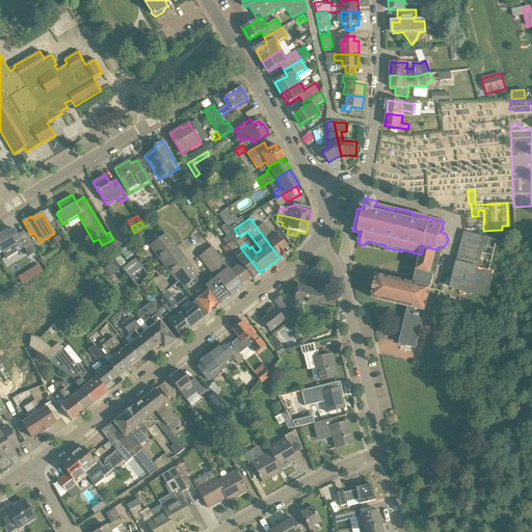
[(263,222),(257,228),(280,258),(287,253),(286,253),(289,249),(275,233),(272,234),(263,222)]
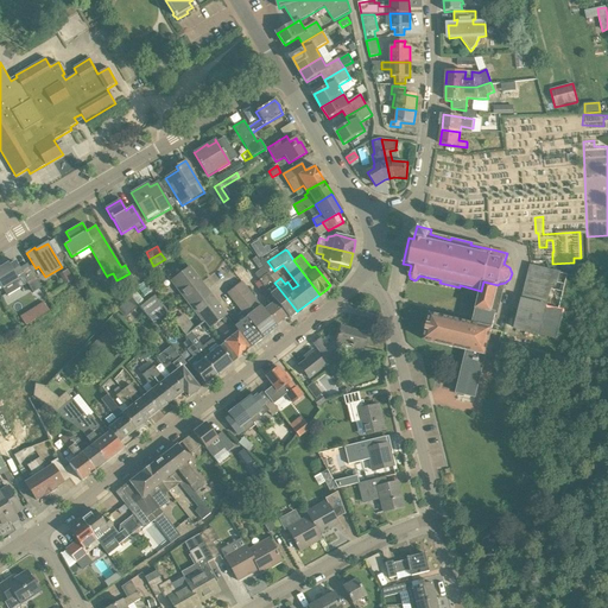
[(0,285),(2,289),(17,280),(20,287),(27,283),(29,285),(37,280),(29,267),(20,272),(16,263),(10,266),(7,264),(0,267),(0,285)]
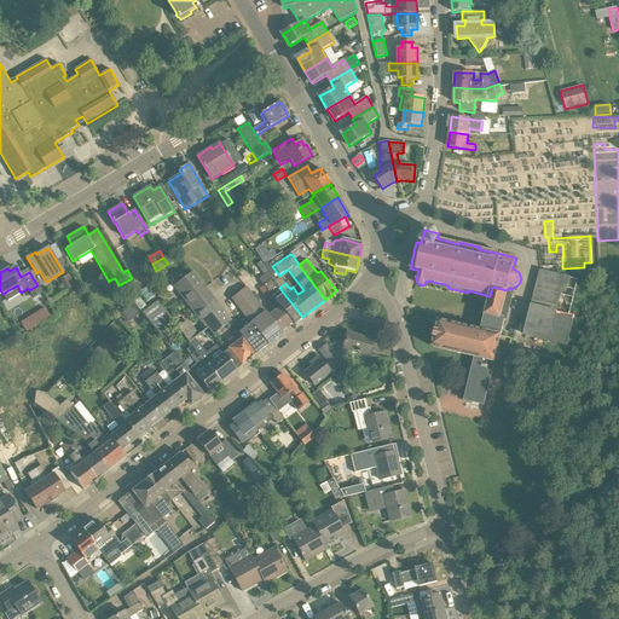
[(192,271),(191,272),(173,287),(212,336),(225,325),(230,322),(192,271)]
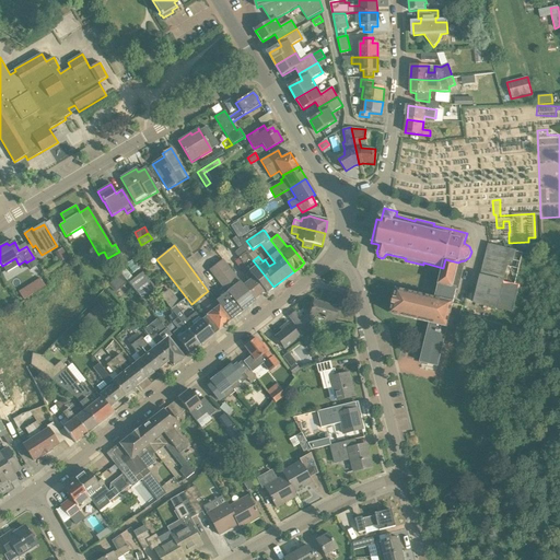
[(523,253),(490,245),(475,303),(496,308),(500,291),(502,292),(504,282),(502,282),(509,259),(513,260),(513,258),(522,260),(523,253)]
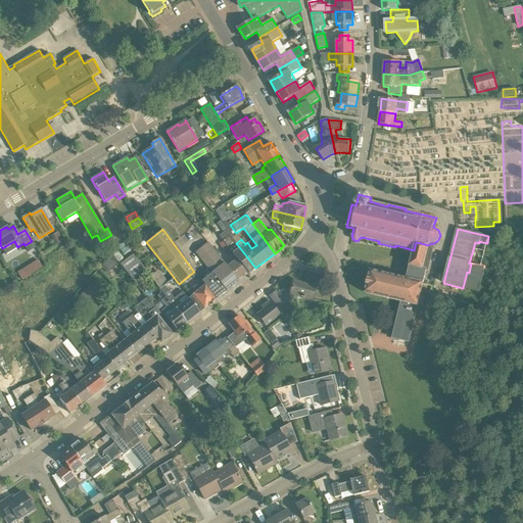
[(247,274),(251,272),(255,268),(236,243),(230,236),(223,241),(246,273),(247,274)]
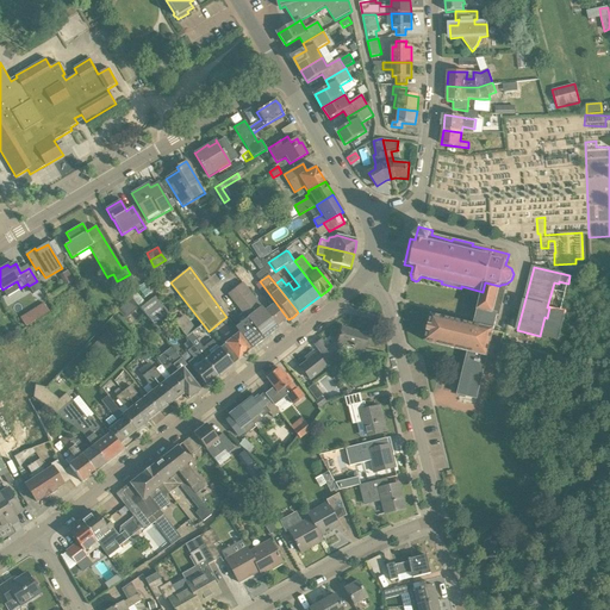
[(263,311),(277,327),(287,318),(260,281),(255,285),(271,305),(263,311)]
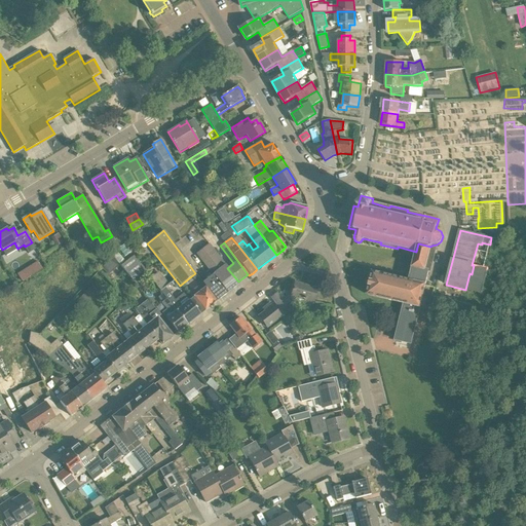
[(368,295),(404,304),(395,340),(411,344),(428,271),(430,272),(437,245),(431,246),(430,247),(418,243),(416,252),(412,268),(409,282),(373,272),(371,280),(370,282),(369,287),(370,287),(368,295)]
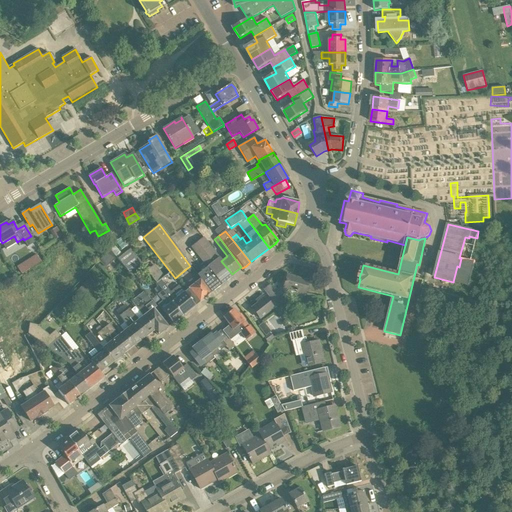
[(211,293),(222,285),(233,276),(232,274),(221,261),(210,245),(209,245),(203,238),(191,247),(205,265),(203,267),(205,269),(197,275),(200,279),(211,293)]
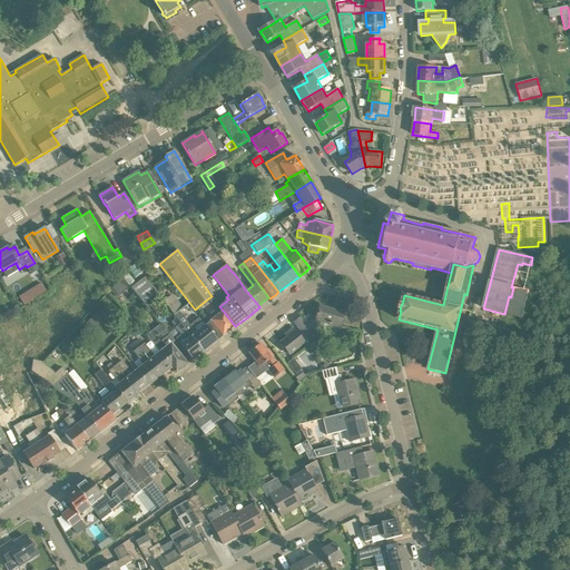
[(88,284),(78,266),(66,273),(69,279),(61,284),(68,295),(88,284)]
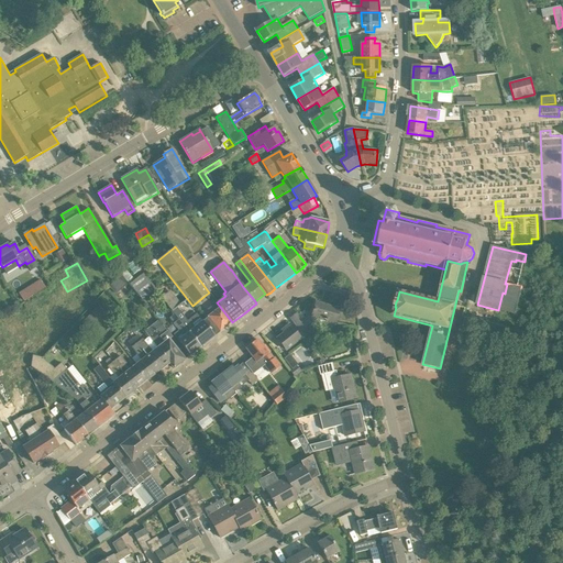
[(123,266),(118,271),(121,275),(129,284),(129,285),(134,280),(123,266)]
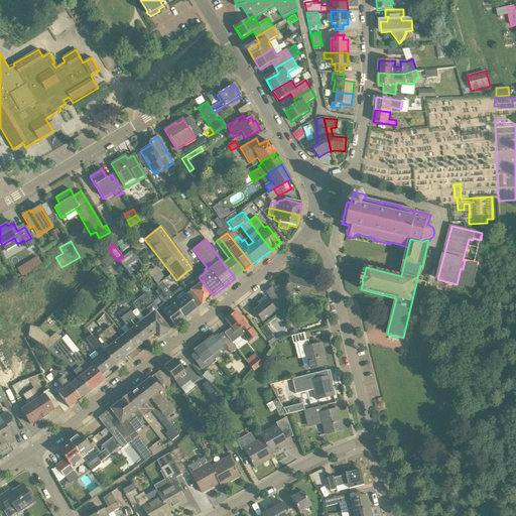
[(123,257),(118,261),(133,279),(146,269),(131,251),(123,257)]
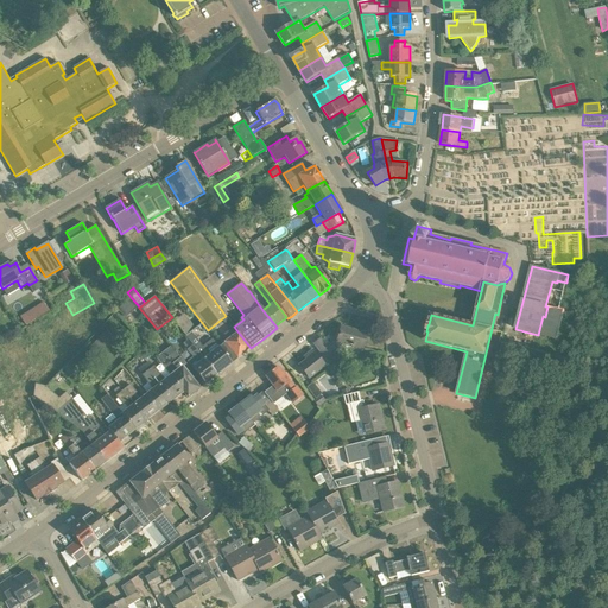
[(131,297),(118,310),(125,318),(139,306),(131,297)]
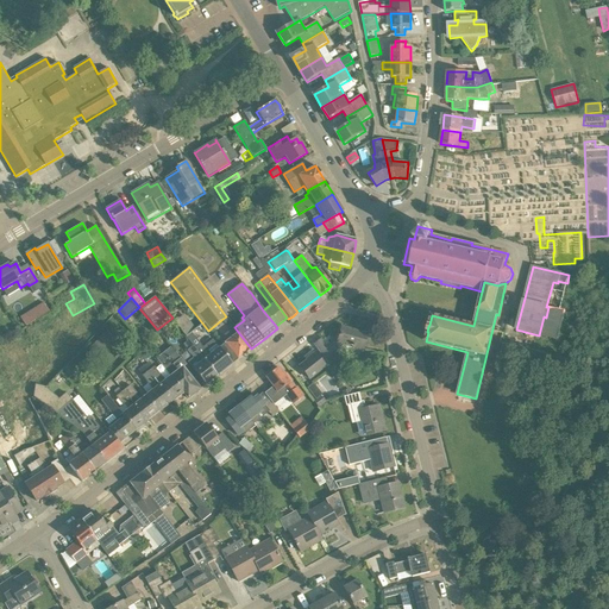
[(93,330),(105,322),(94,303),(73,315),(80,327),(88,322),(93,330)]
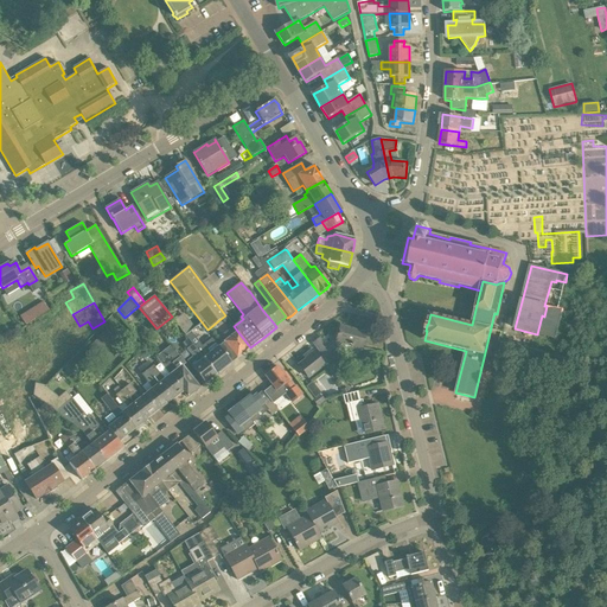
[(184,313),(174,321),(185,336),(196,328),(184,313)]
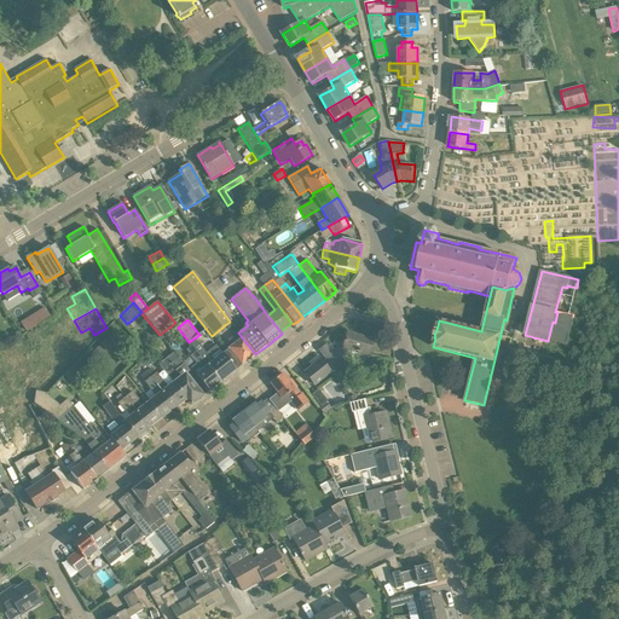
[(348,351),(368,357),(372,341),(347,334),(343,345),(334,353),(327,343),(318,351),(328,362),(330,365),(348,351)]
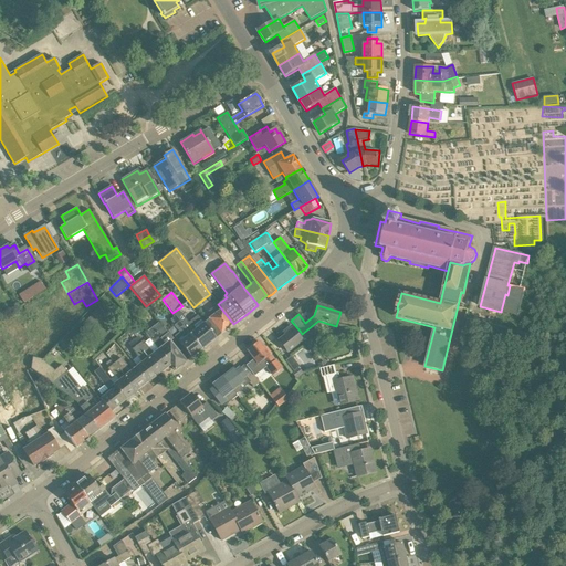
[(100,307),(91,316),(98,323),(106,315),(100,307)]
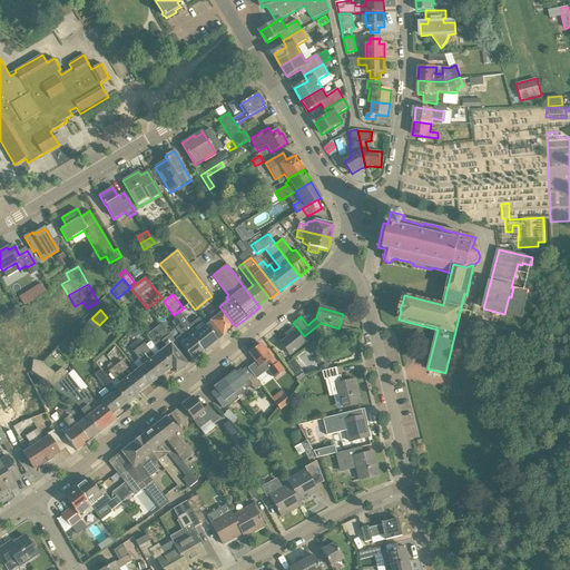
[(235,326),(223,311),(209,321),(205,325),(217,341),(222,336),(229,331),(229,332),(235,326)]
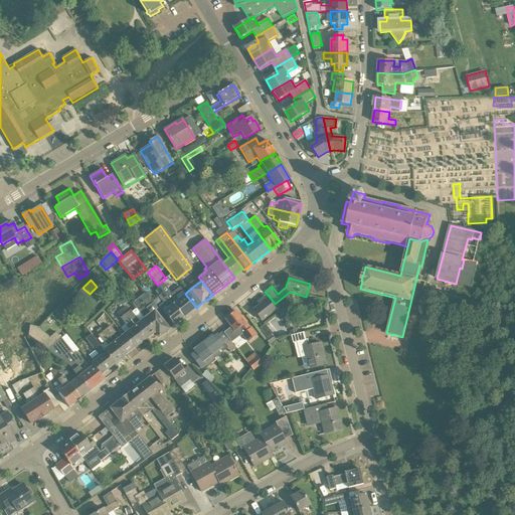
[(183,318),(186,316),(196,308),(185,294),(179,298),(175,293),(177,292),(170,284),(161,290),(163,293),(183,318)]
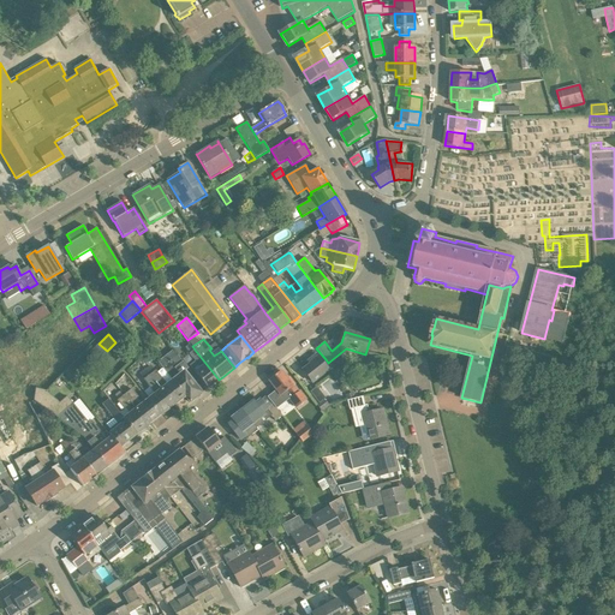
[(67,350),(69,352),(76,348),(71,340),(65,344),(67,350)]
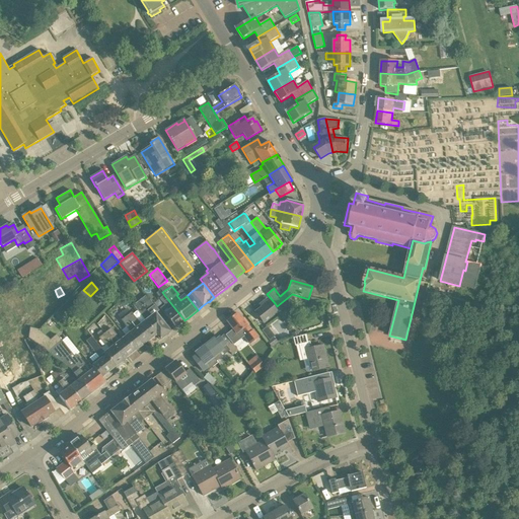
[(439,304),(440,299),(441,296),(429,293),(427,301),(428,301),(438,304),(439,304)]
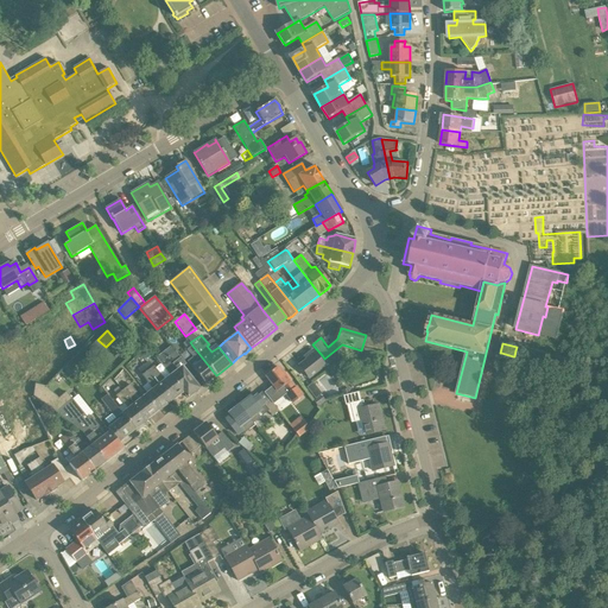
[(197,363),(191,367),(206,385),(216,375),(192,346),(187,350),(197,363)]
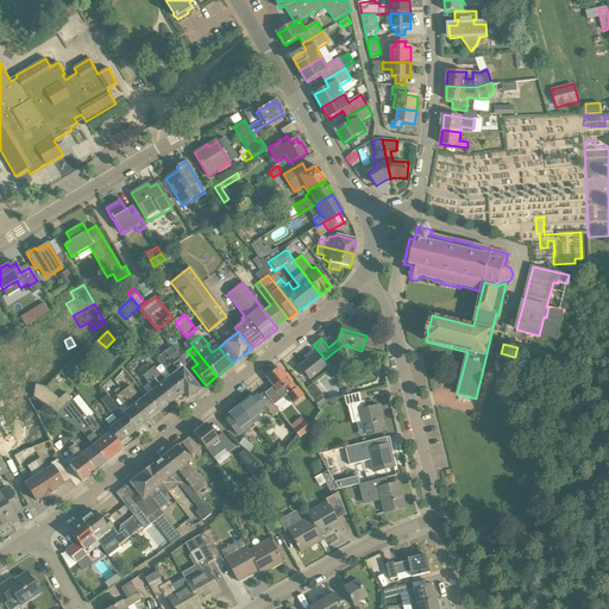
[(200,390),(182,368),(187,365),(175,352),(159,364),(170,376),(183,394),(188,399),(200,390)]
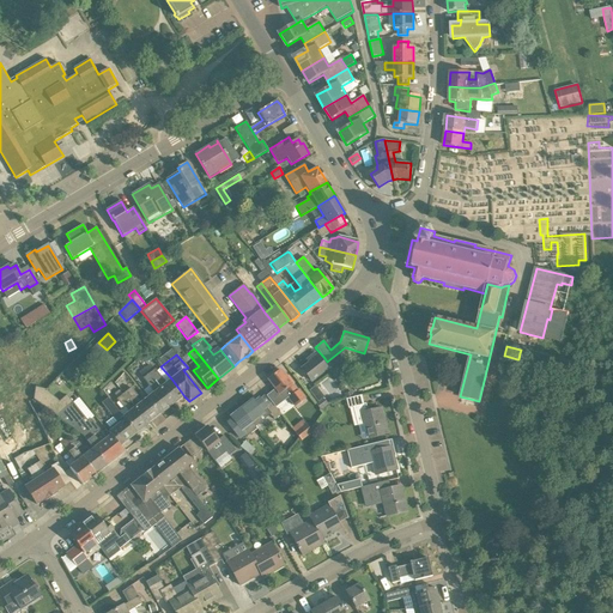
[(311,360),(308,363),(299,369),(310,382),(326,369),(323,365),(327,362),(325,358),(320,362),(314,354),(309,358),(311,360)]
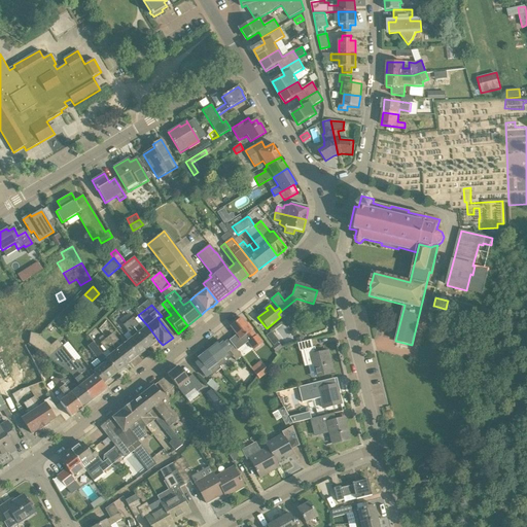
[(27,312),(21,315),(25,321),(31,318),(30,316),(29,316),(27,312)]
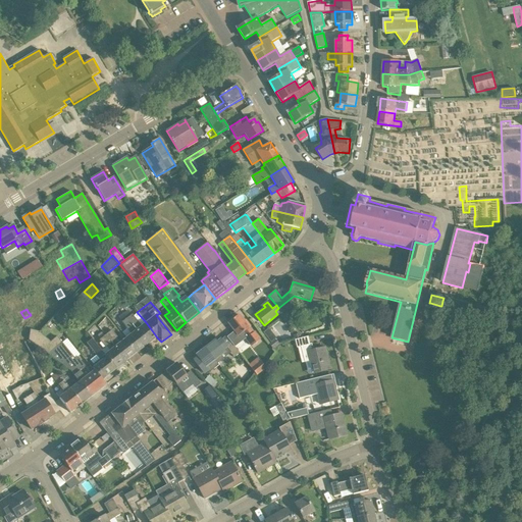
[(123,314),(148,345),(152,341),(153,342),(156,338),(156,337),(157,337),(146,322),(141,326),(132,314),(131,315),(127,311),(123,314)]
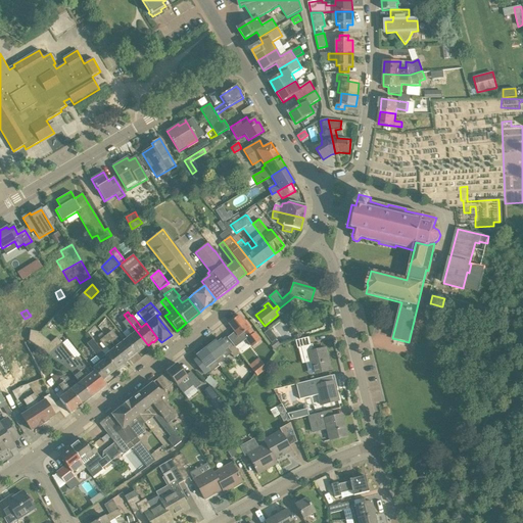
[(25,319),(20,313),(15,316),(17,320),(18,322),(25,319)]
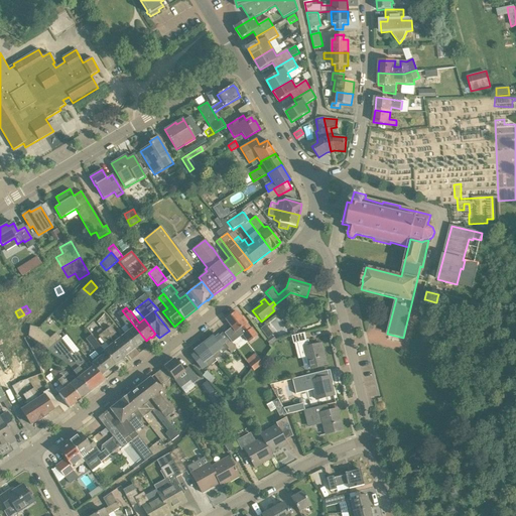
[(54,313),(59,319),(66,314),(60,308),(54,313)]
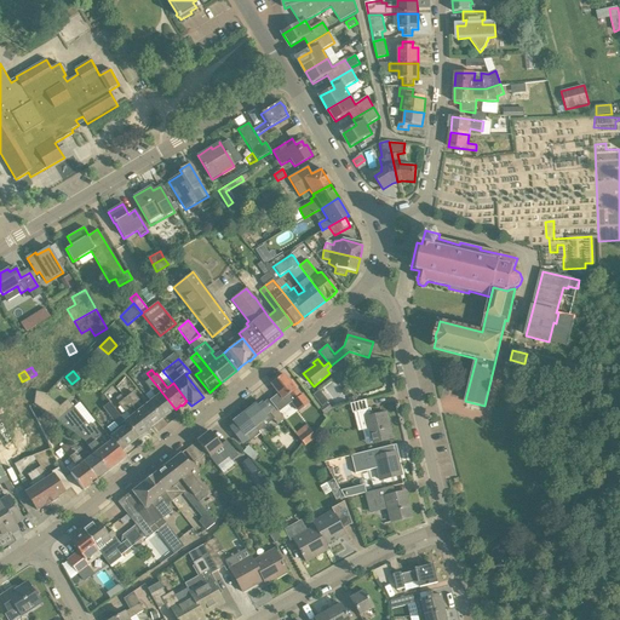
[(162,419),(164,418),(165,419),(170,414),(170,413),(176,409),(147,373),(141,378),(144,383),(155,396),(148,402),(162,419)]
